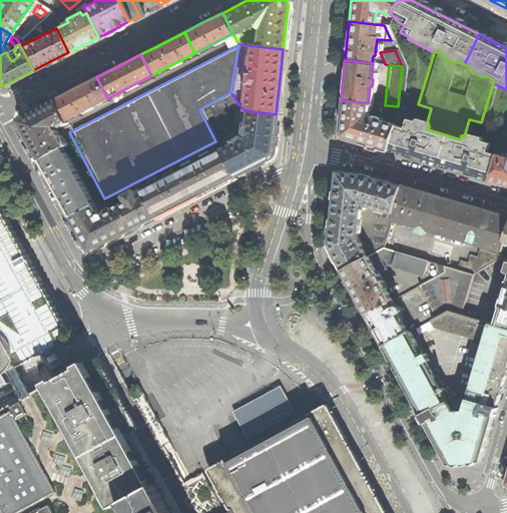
[(76,88),(52,100),(63,121),(107,98),(96,77),(76,88)]
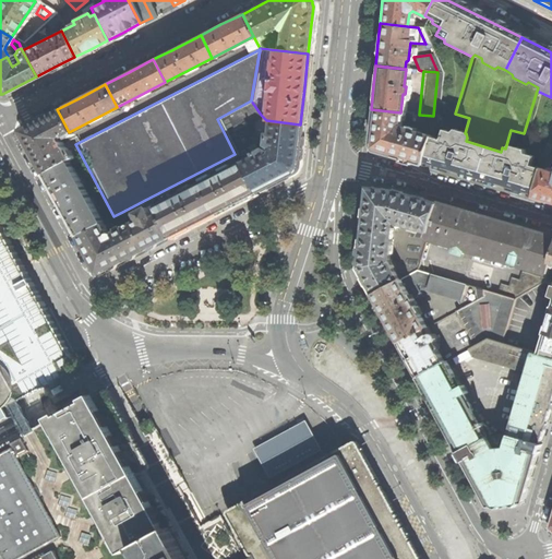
[(249,154),(259,150),(246,122),(261,115),(251,100),(217,119),(235,154),(239,162),(250,156),(249,154)]
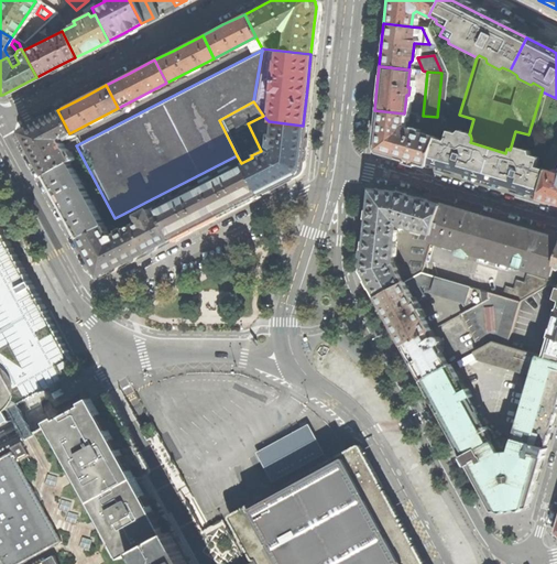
[(57,110),(15,131),(28,154),(40,175),(66,161),(67,160),(56,139),(58,138),(62,143),(72,138),(69,133),(57,110)]
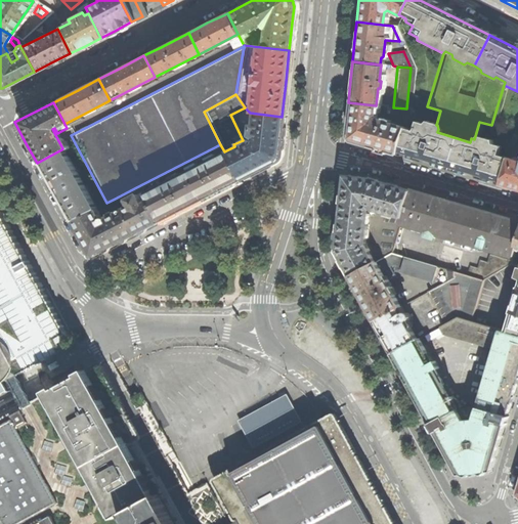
[(393,155),(400,128),(392,125),(378,121),(378,120),(372,118),(373,113),(382,113),(383,106),(376,105),(348,102),(344,137),(347,141),(369,147),(393,155)]
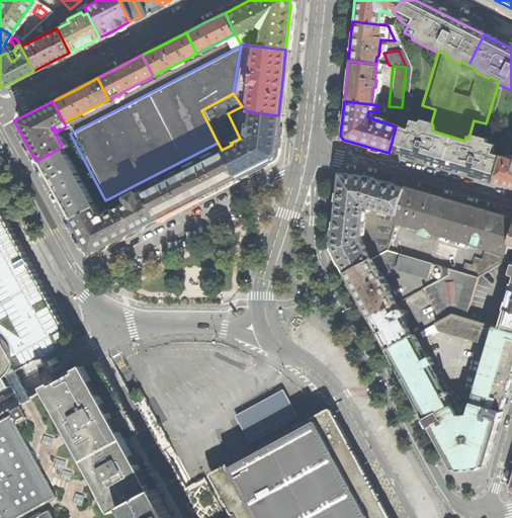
[(388,123),(396,126),(402,107),(389,106),(388,123)]
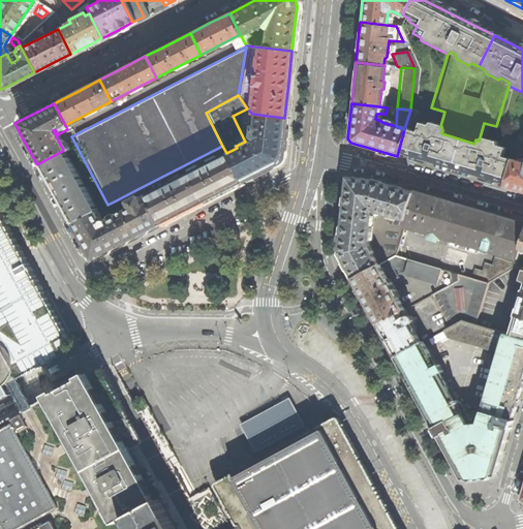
[(246,141),(245,142),(236,146),(237,148),(226,153),(241,181),(270,166),(274,163),(278,160),(280,154),(282,137),(284,118),(252,114),(249,136),(255,141),(252,146),(246,141)]
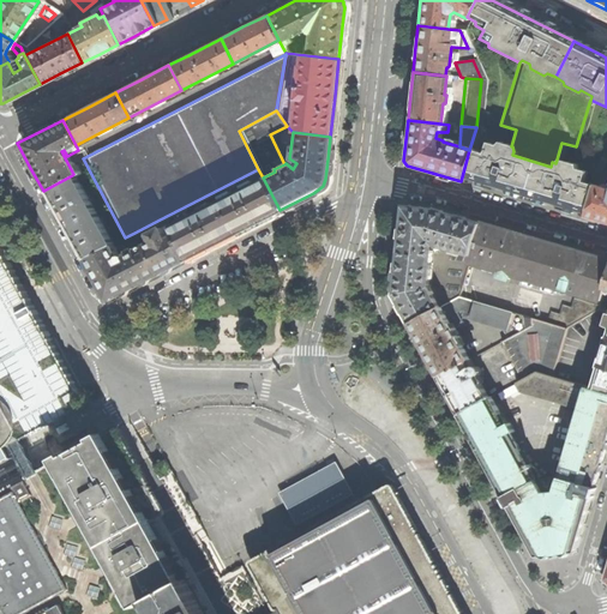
[(469,150),(461,181),(464,182),(468,180),(472,181),(473,185),(488,190),(492,187),(497,188),(502,190),(503,193),(521,199),(521,196),(532,161),(512,155),(514,151),(512,146),(511,146),(496,142),(493,145),(484,143),(480,154),(469,150)]
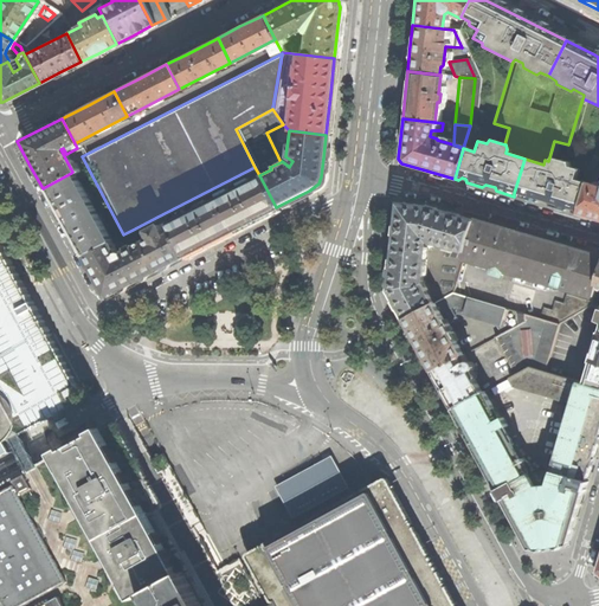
[(568,212),(573,213),(583,182),(571,179),(574,168),(565,166),(564,162),(549,158),(548,161),(545,160),(543,165),(525,159),(514,193),(525,195),(523,199),(532,201),(534,199),(539,200),(543,201),(545,206),(560,210),(564,207),(567,208),(568,212)]
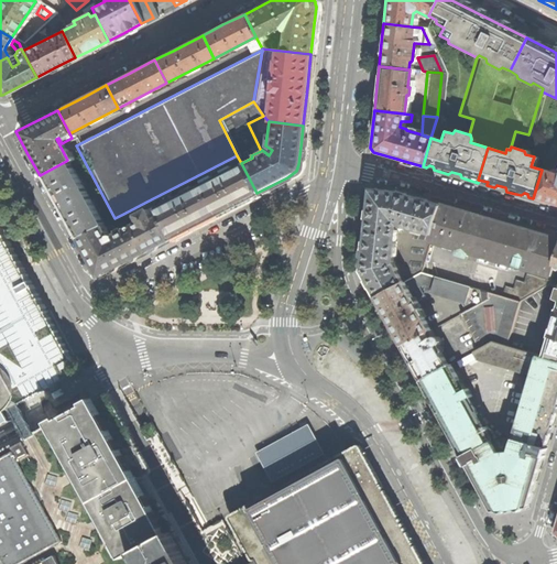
[(100,226),(66,161),(40,175),(56,207),(74,239),(100,226)]
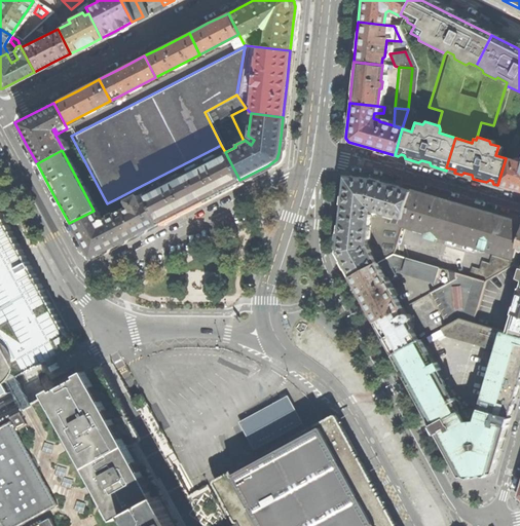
[(239,180),(225,152),(141,195),(141,196),(144,202),(155,224),(177,213),(217,192),(239,180)]
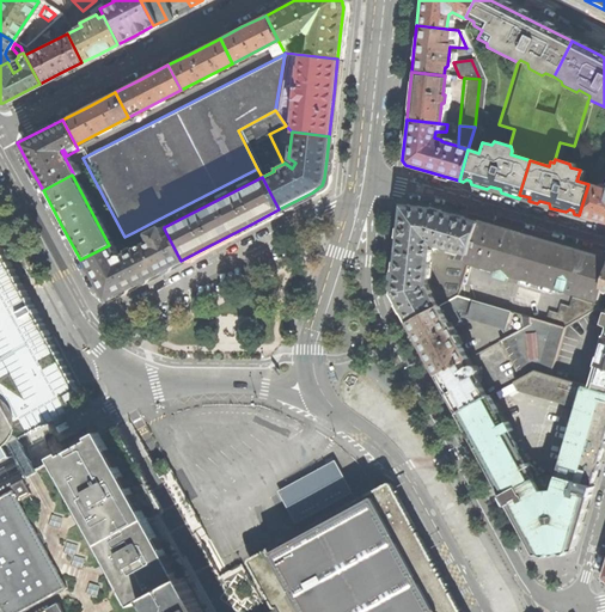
[(588,184),(579,215),(596,220),(604,222),(604,184),(604,185),(604,188),(588,184)]
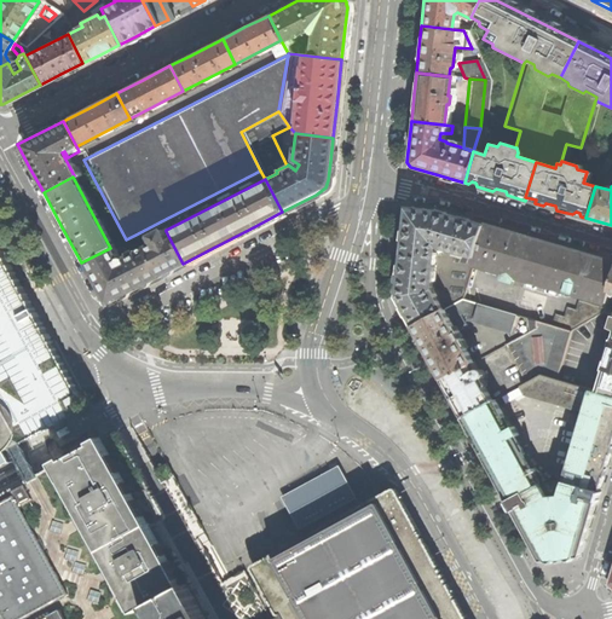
[(399,312),(408,327),(437,311),(426,290),(431,246),(469,256),(479,225),(440,214),(432,210),(402,208),(397,250),(392,298),(399,312)]
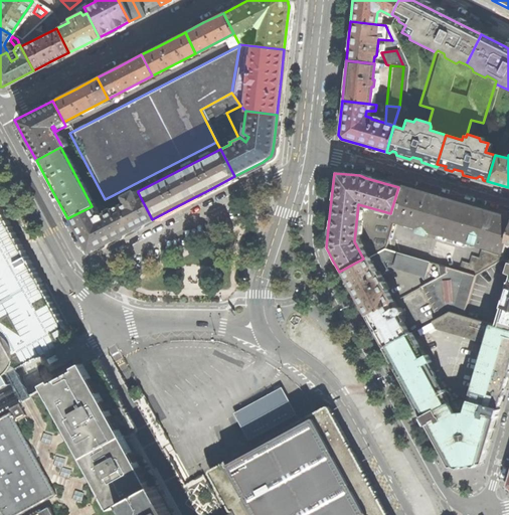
[(134,184),(113,195),(116,201),(123,198),(125,202),(118,205),(131,230),(141,225),(152,219),(141,198),(137,200),(134,194),(138,192),(138,191),(134,184)]
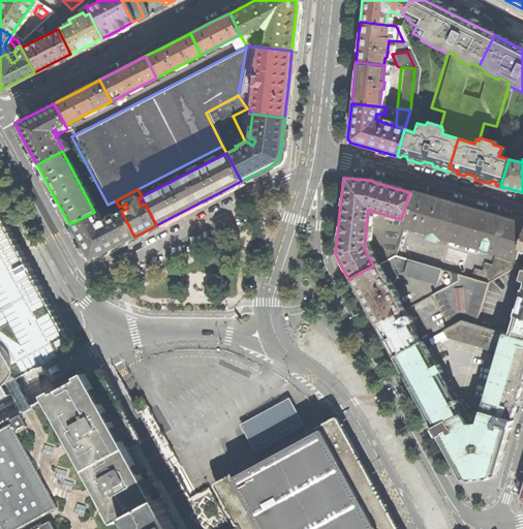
[(447,203),(409,192),(401,219),(399,225),(426,234),(425,238),(433,241),(435,236),(513,258),(516,248),(522,225),(447,203)]
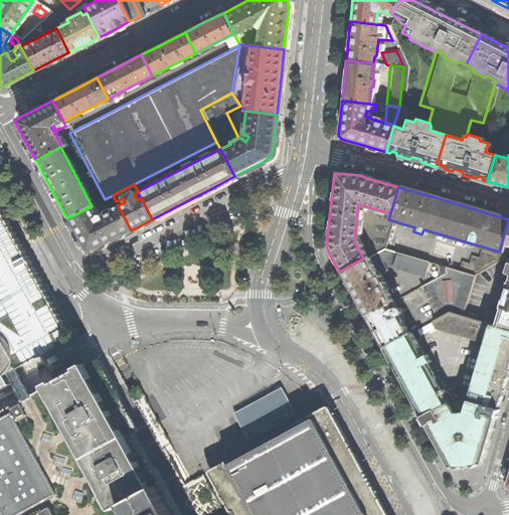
[(95,213),(92,206),(67,218),(87,252),(107,242),(131,230),(118,205),(110,210),(108,206),(116,201),(113,195),(105,199),(96,204),(100,211),(95,213)]
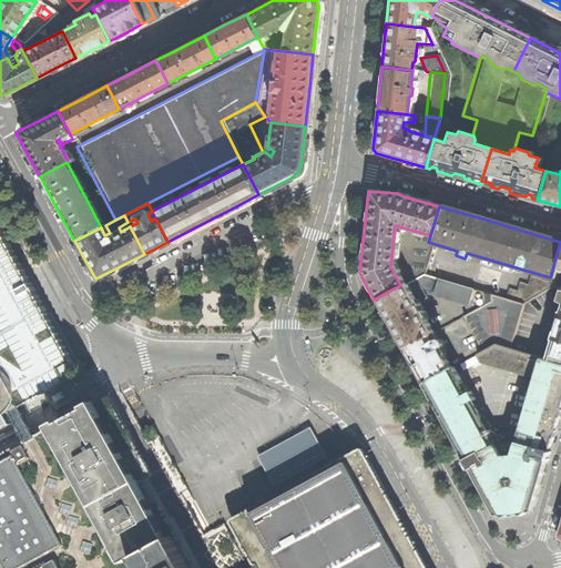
[(0,415),(1,414),(7,409),(11,404),(14,405),(17,406),(64,379),(64,378),(64,376),(62,371),(70,366),(71,365),(70,364),(64,353),(53,332),(0,235),(0,415)]
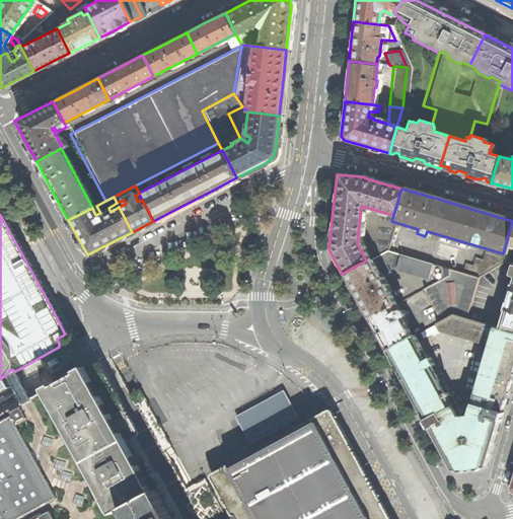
[(366,261),(376,277),(384,272),(380,264),(383,262),(392,265),(391,270),(420,277),(424,287),(445,275),(444,270),(382,251),(366,261)]
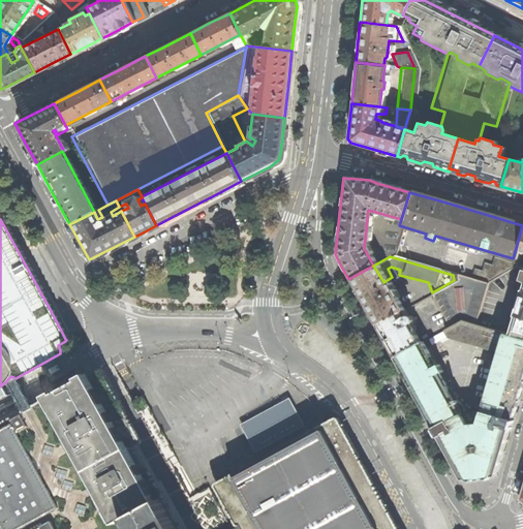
[(470,270),(468,279),(483,283),(511,267),(512,263),(491,257),(488,266),(481,263),(479,272),(470,270)]
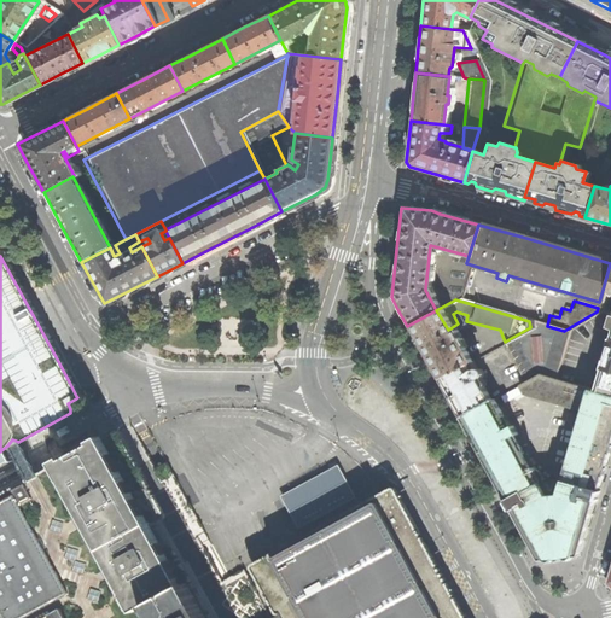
[(448,330),(436,310),(407,326),(423,356),(436,379),(465,363),(466,362),(448,330)]
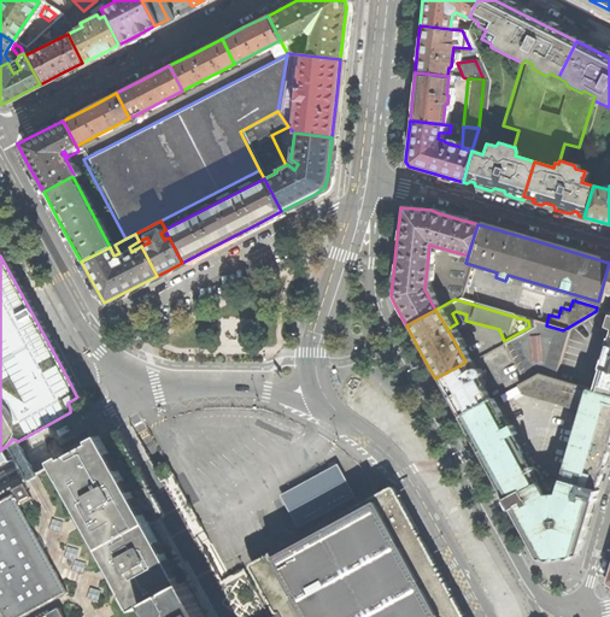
[(590,391),(609,395),(609,315),(604,313),(602,327),(608,329),(603,346),(604,346),(599,363),(598,363),(590,391)]
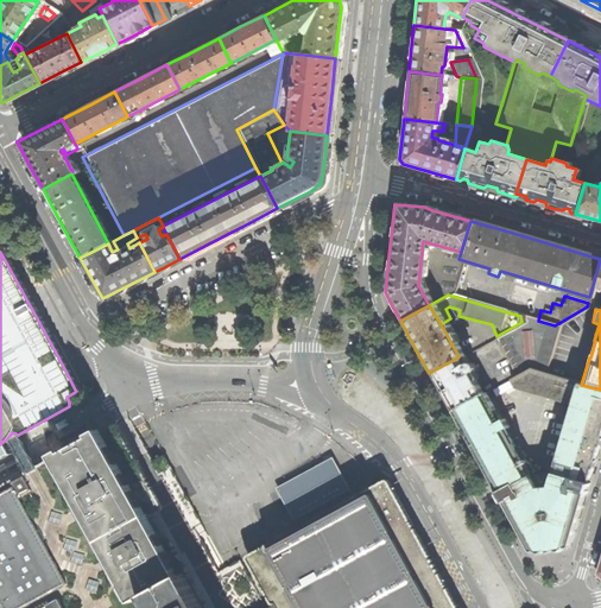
[(492,339),(512,377),(525,368),(541,373),(555,325),(538,321),(520,316),(522,322),(497,336),(492,339)]
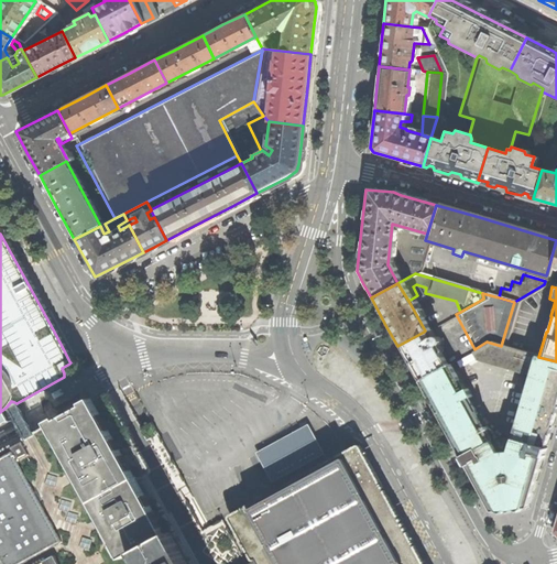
[(407,365),(416,380),(443,366),(432,346),(434,345),(435,343),(436,343),(436,340),(435,339),(434,338),(433,337),(432,337),(430,337),(428,338),(424,332),(397,346),(407,365)]
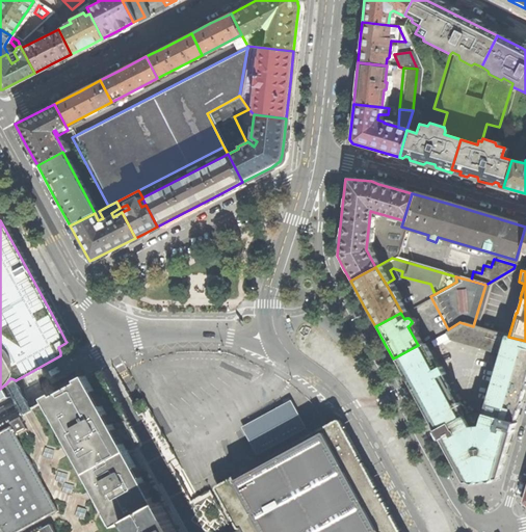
[(498,353),(503,335),(473,326),(459,322),(448,329),(442,333),(446,339),(498,353)]
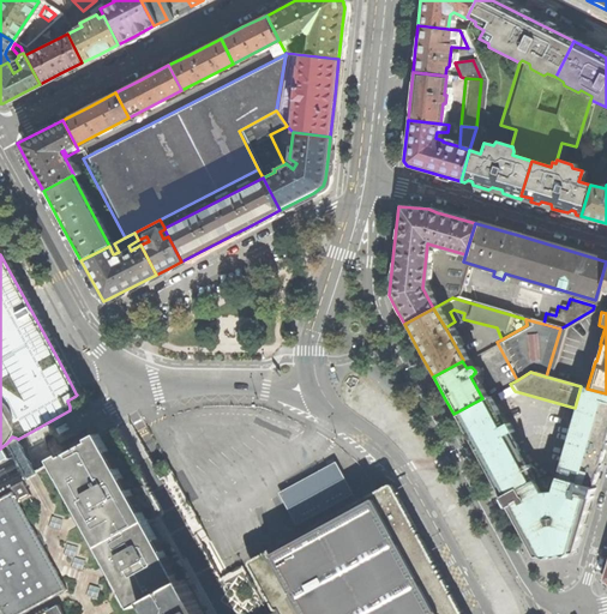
[(606,393),(587,389),(581,386),(575,408),(554,477),(534,477),(526,464),(523,465),(505,433),(509,432),(504,423),(500,425),(486,397),(482,398),(454,414),(476,456),(494,489),(503,505),(530,557),(548,554),(570,552),(589,488),(606,423),(606,393)]
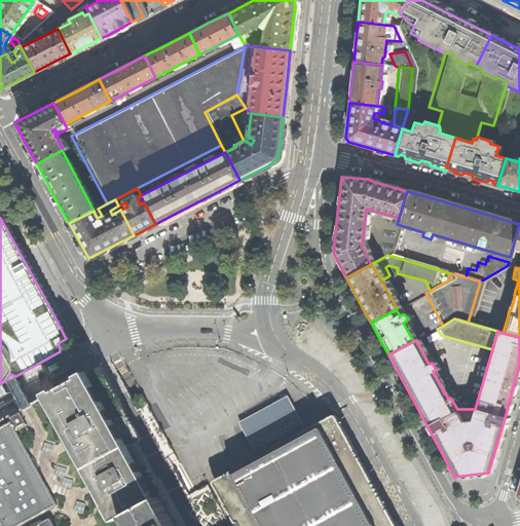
[(233,467),(210,480),(234,525),(186,525),(180,514),(176,506),(174,503),(171,499),(161,483),(158,478),(134,434),(125,419),(121,413),(117,405),(105,385),(102,379),(95,367),(85,372),(84,371),(54,386),(43,392),(44,395),(40,398),(29,404),(0,420),(0,525),(391,525),(376,498),(372,491),(357,463),(330,415),(308,426),(279,443),(249,458),(233,467)]
